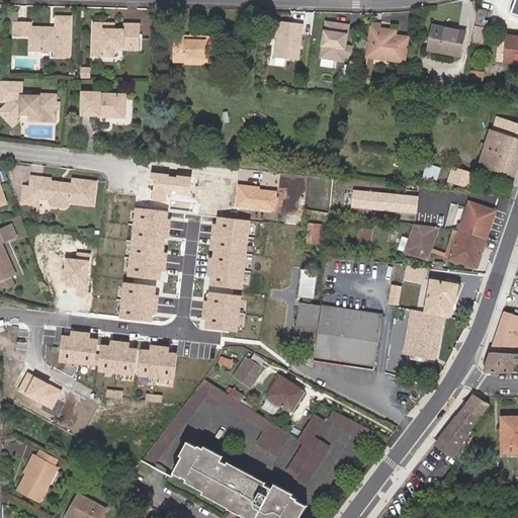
[(486,9),(479,8),(476,23),(484,24),(486,9)]
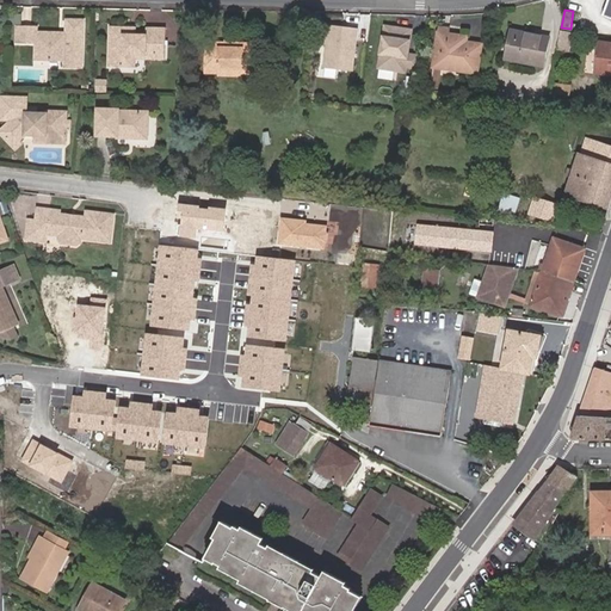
[(66,37),(36,36),(36,29),(16,29),(16,45),(34,47),(34,62),(63,63),(62,72),(82,72),(82,24),(66,24),(66,37)]
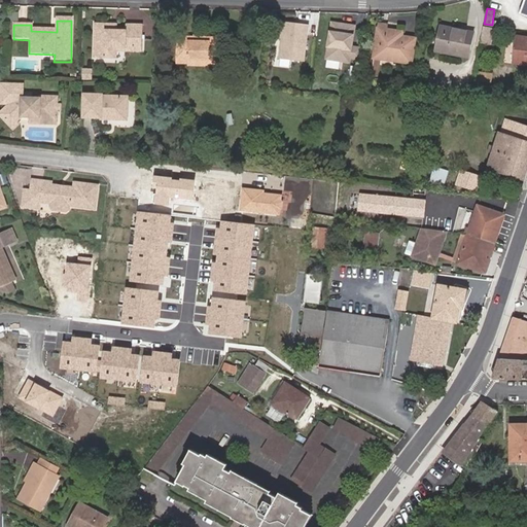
[(379,23),(376,45),(413,50),(415,38),(402,36),(400,38),(395,37),(395,31),(388,30),(388,25),(379,23)]
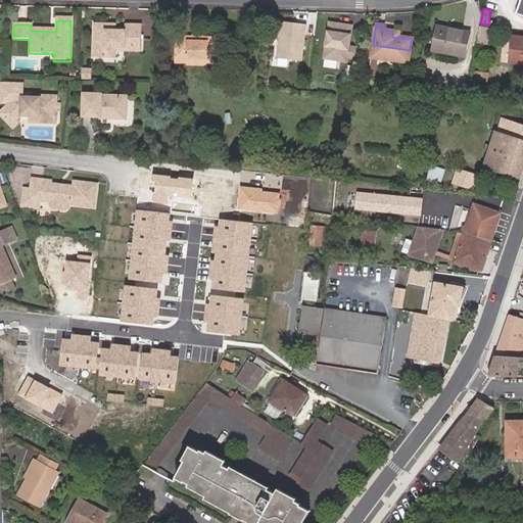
[(352,28),(330,24),(325,59),(357,64),(359,49),(348,48),(352,28)]
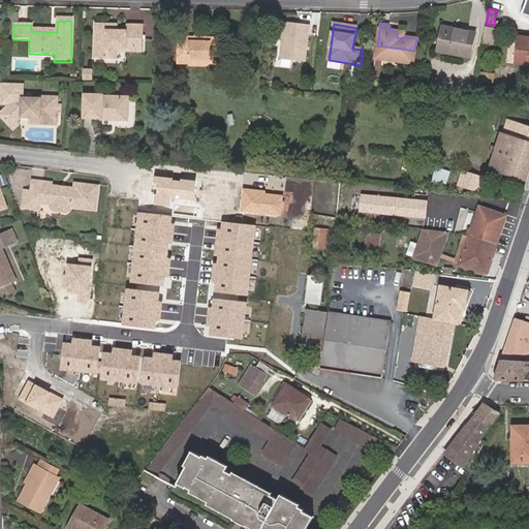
[(113,32),(114,26),(96,25),(95,61),(118,61),(118,54),(119,45),(127,45),(126,48),(144,50),(144,27),(127,27),(127,32),(119,32),(113,32)]
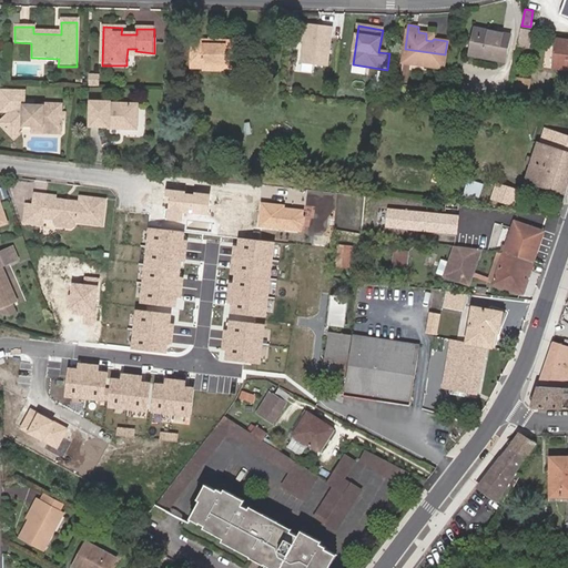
[(333,29),(306,27),(302,64),(328,68),(333,29)]
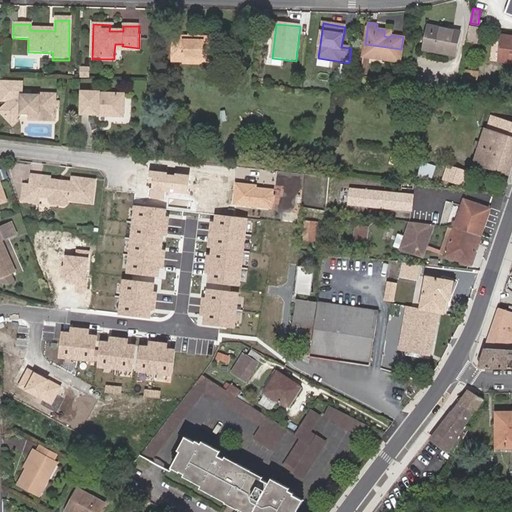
[(456,54),(461,30),(426,24),(422,48),(456,54)]
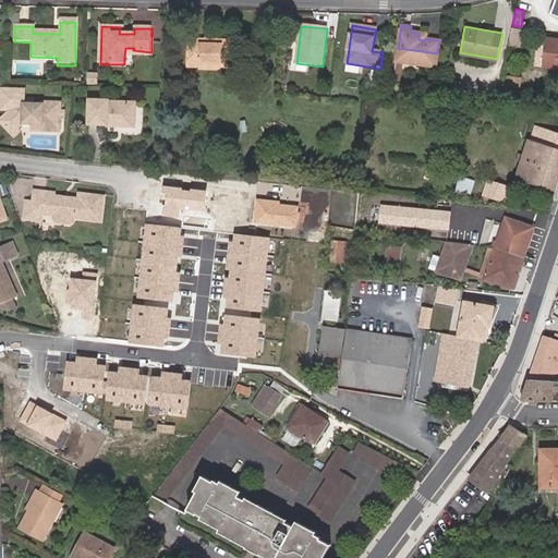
[(512,27),(509,44),(519,46),(522,28),(512,27)]
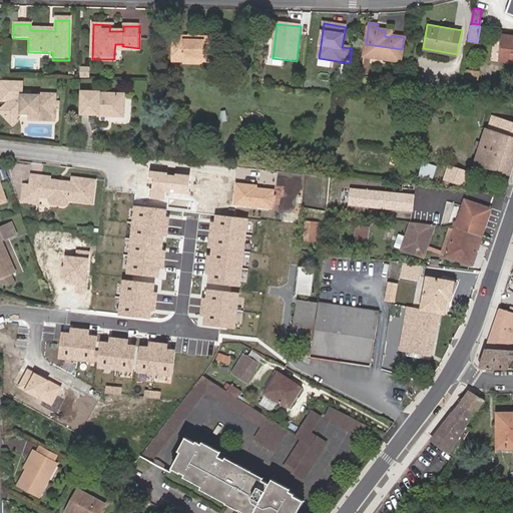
[(512,62),(512,36),(503,36),(501,49),(496,48),(494,60),(512,62)]
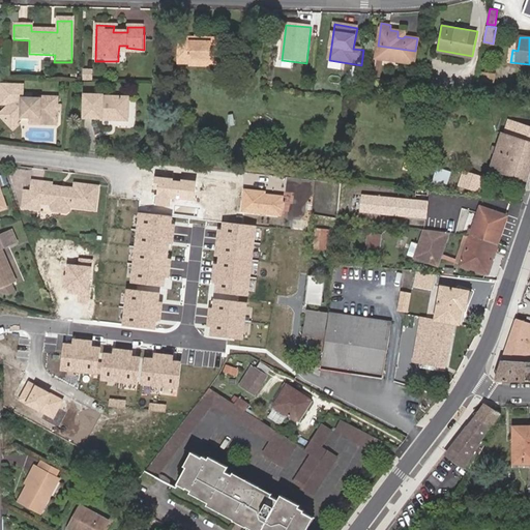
[(198,40),(179,39),(178,65),(189,65),(189,61),(208,62),(208,65),(219,65),(221,41),(202,40),(202,43),(198,43),(198,40)]
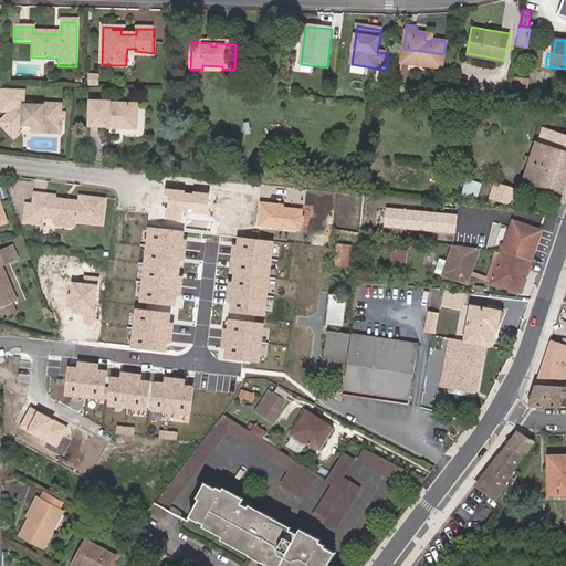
[(127,49),(126,58),(154,59),(154,53),(135,51),(136,49),(127,49)]
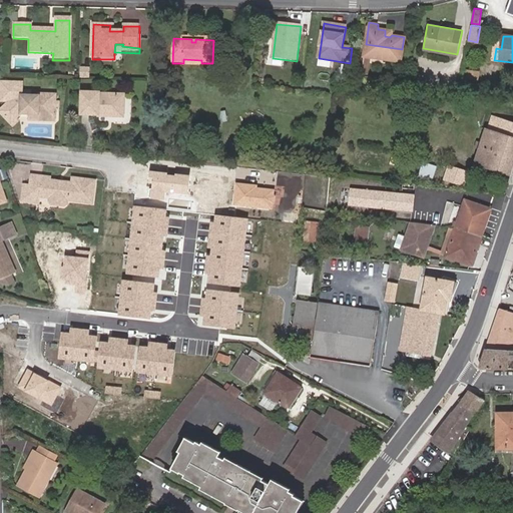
[(402,49),(366,44),(361,72),(368,73),(371,56),(372,52),(383,54),(383,57),(400,60),(402,49)]
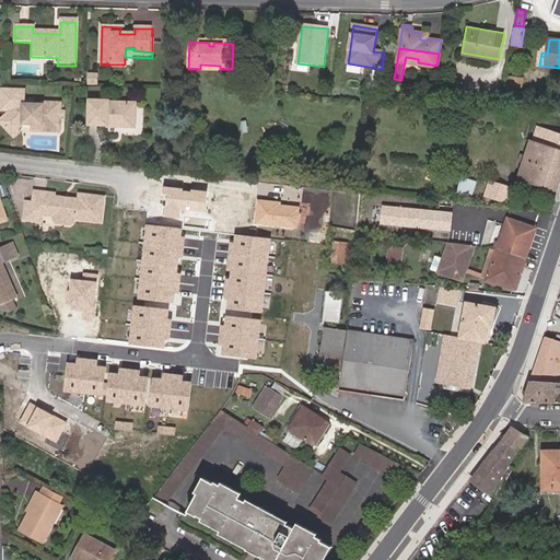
[(504,74),(502,83),(516,85),(517,77),(504,74)]
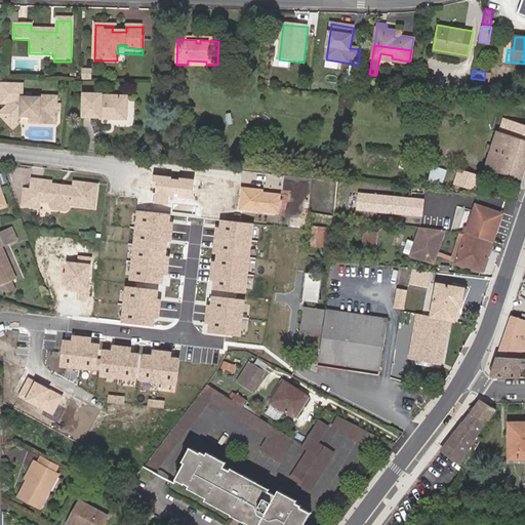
[(42,121),(57,122),(58,97),(41,96),(41,99),(34,98),(30,98),(30,102),(25,101),(25,94),(25,86),(3,85),(2,102),(9,103),(9,106),(10,108),(9,108),(0,114),(0,115),(11,128),(16,124),(23,117),(31,118),(42,118),(42,121)]
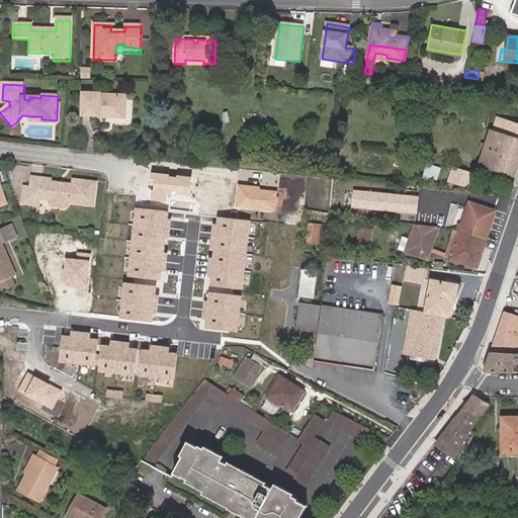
[(125,100),(101,98),(101,96),(90,95),(83,95),(82,117),(95,118),(99,118),(99,120),(124,122),(124,112),(125,100)]
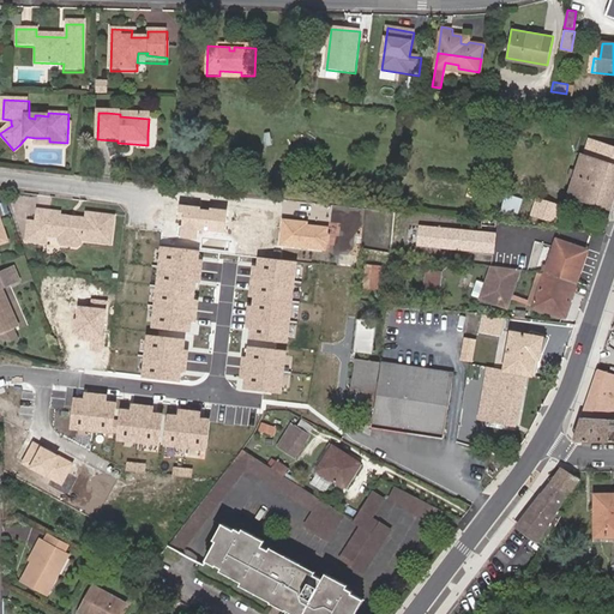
[(67,149),(67,143),(49,142),(49,138),(36,138),(35,146),(67,149)]
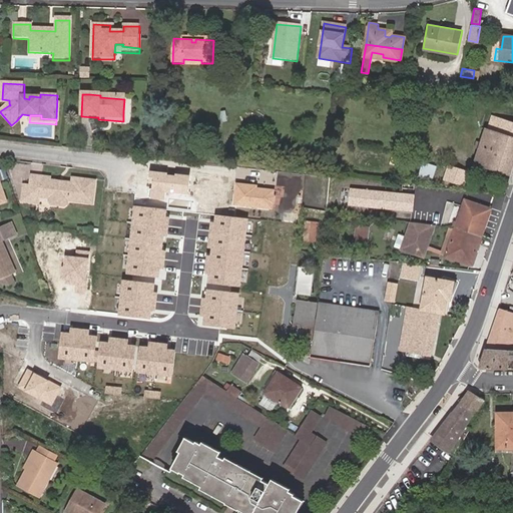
[(511,173),(512,166),(512,122),(501,119),(497,132),(486,129),(482,142),(480,148),(475,162),(511,173)]
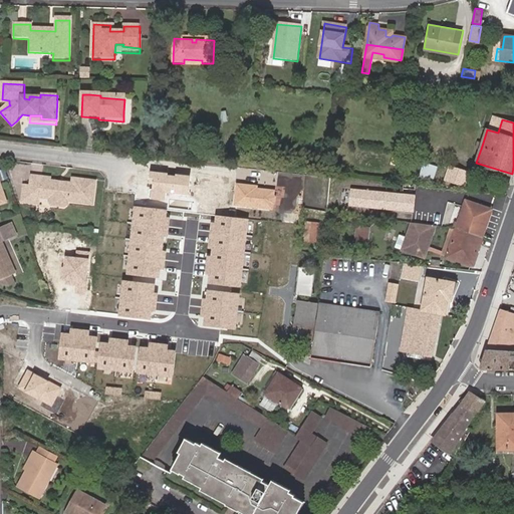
[(403,159),(394,157),(392,164),(401,167),(403,159)]
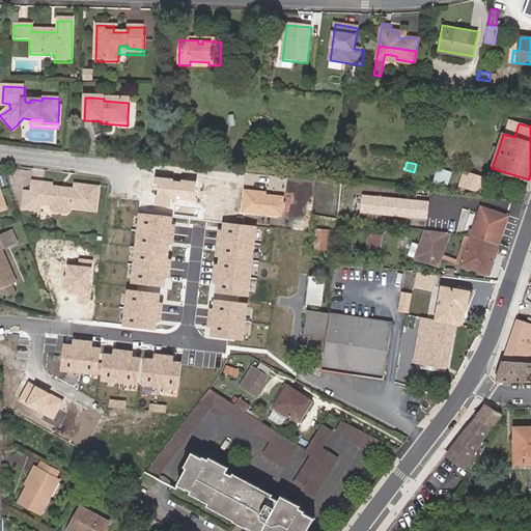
[(423,167),(416,164),(414,172),(421,174),(423,167)]
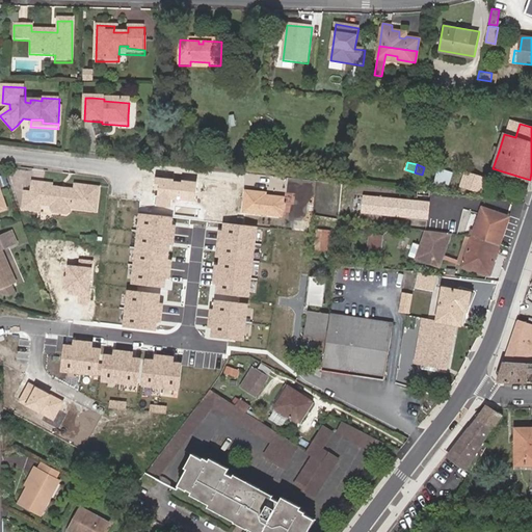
[(452,173),(437,168),(432,184),(447,189),(452,173)]
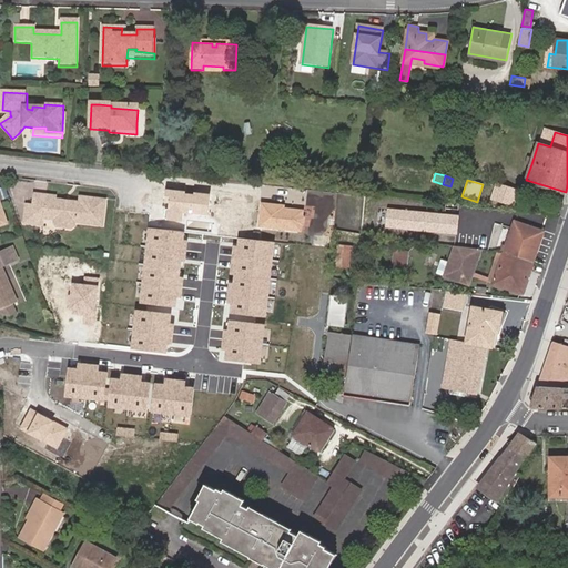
[(508,202),(513,190),(498,186),(495,198),(508,202)]
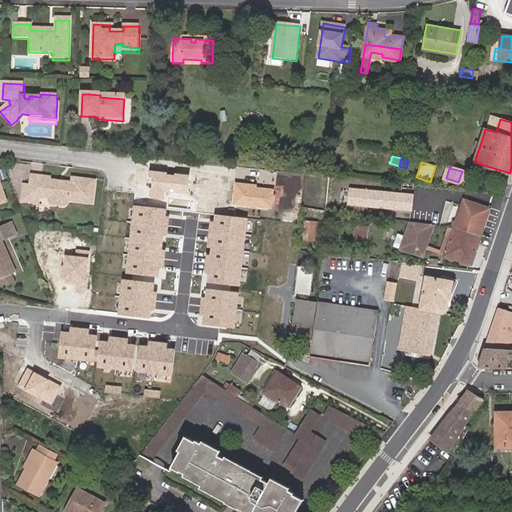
[(471,174),(462,171),(458,182),(468,184),(471,174)]
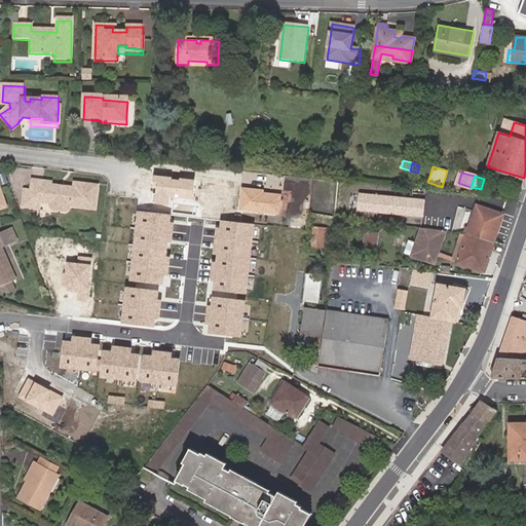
[(195,181),(158,177),(155,203),(170,205),(171,197),(193,199),(195,181)]
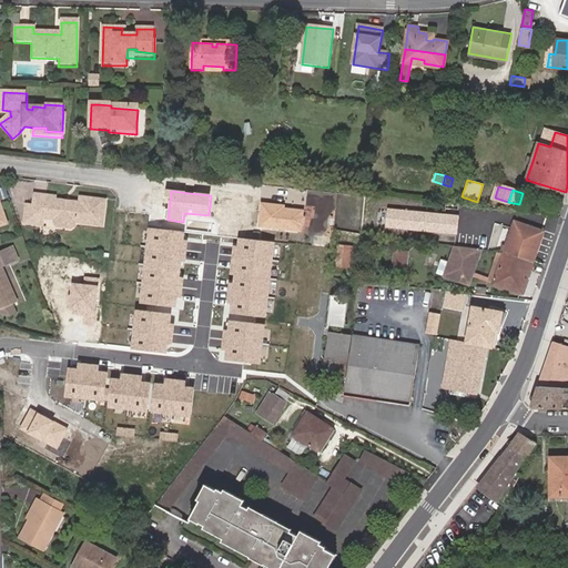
[(81,206),(70,205),(70,208),(62,208),(63,204),(54,203),(54,200),(34,198),(33,209),(32,220),(43,221),(56,222),(54,227),(57,230),(70,232),(73,229),(74,225),(102,227),(105,204),(81,201),(81,206)]
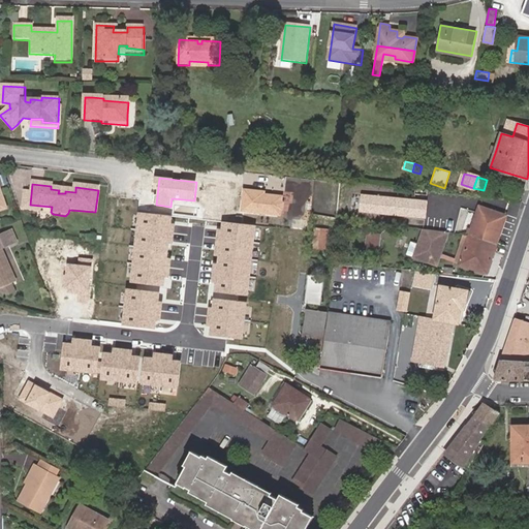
[(285,195),(243,190),(241,213),(283,218),(285,195)]
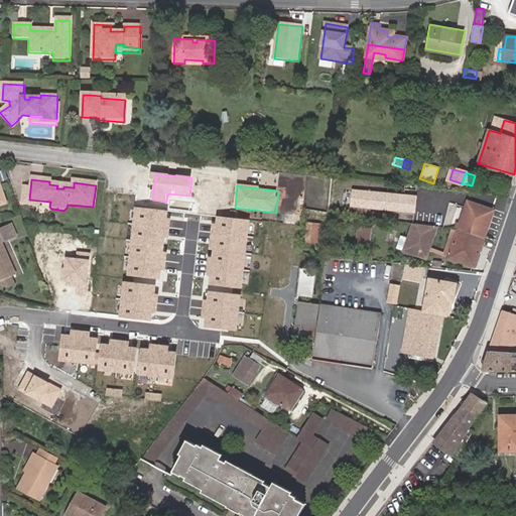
[(38,208),(39,201),(29,200),(30,189),(23,188),(22,207),(38,208)]
